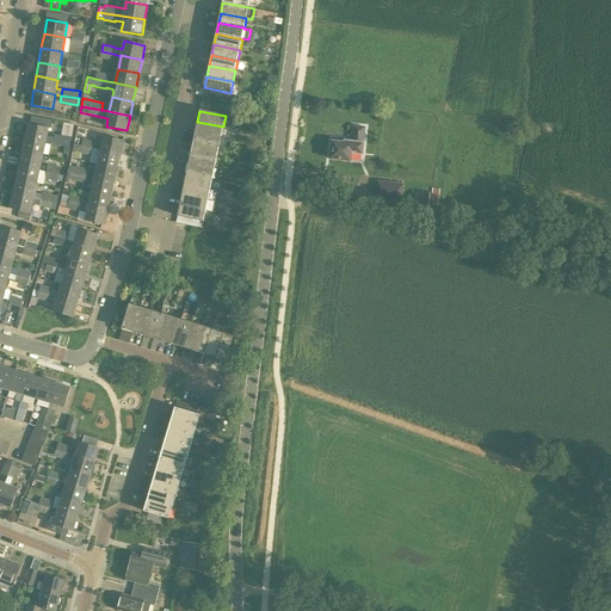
[(197,122),(195,131),(221,137),(223,127),(197,122)]
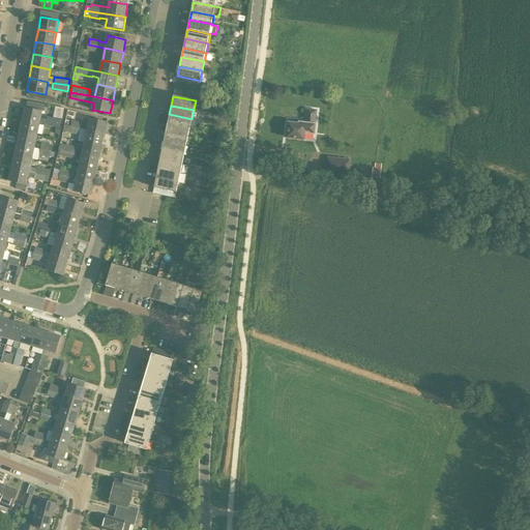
[(22,120),(40,123),(56,127),(57,120),(47,118),(46,119),(41,118),(42,111),(25,107),(22,120)]
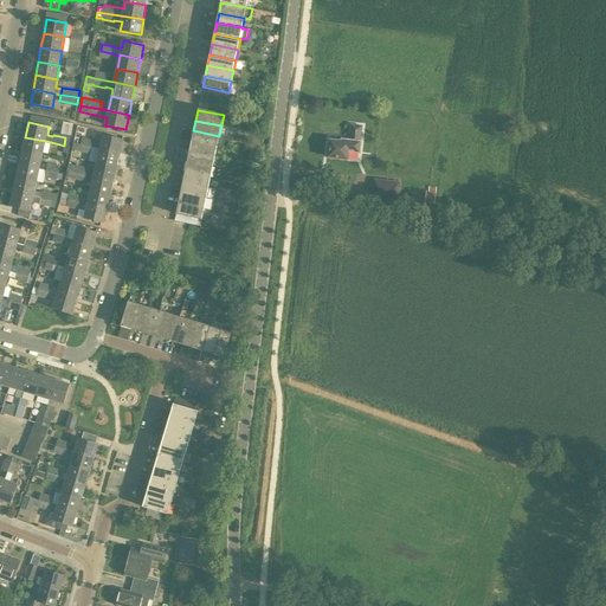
[(341,142),(330,141),(328,158),(347,160),(348,152),(359,153),(361,142),(360,142),(362,127),(350,126),(349,141),(341,140),(341,142)]
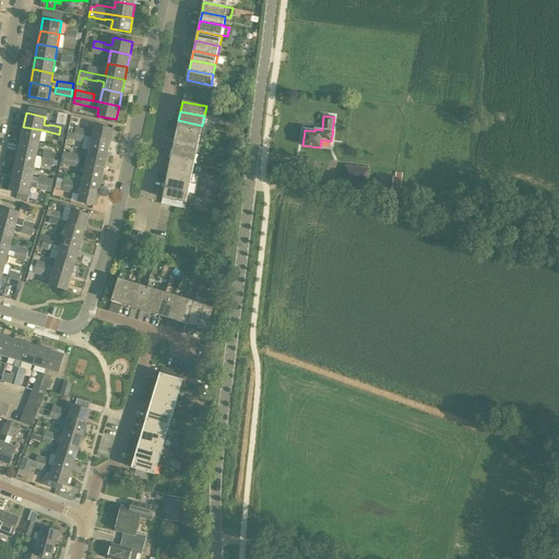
[(178,120),(176,130),(200,135),(202,126),(178,120)]
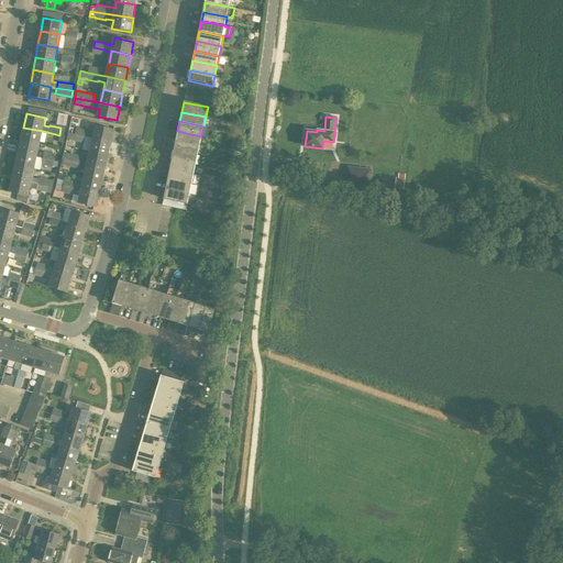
[(92,139),(112,143),(114,130),(96,125),(92,139)]
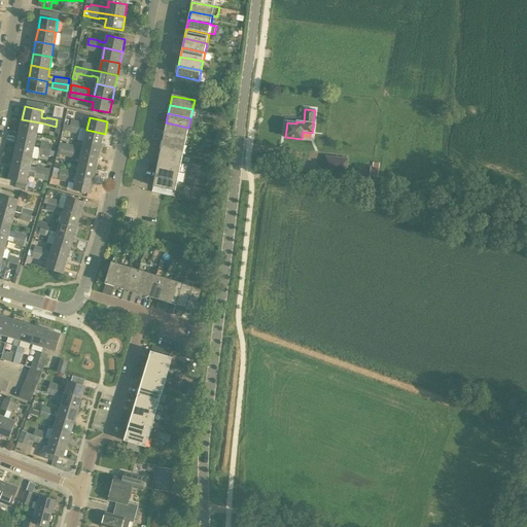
[(22,119),(20,131),(37,135),(40,123),(22,119)]
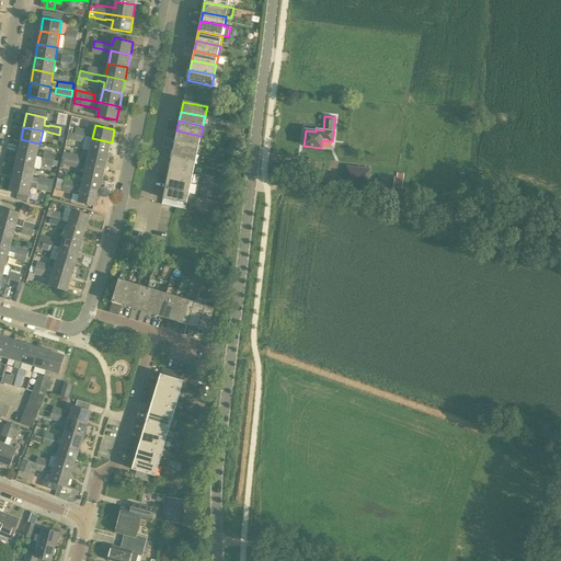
[(68,132),(68,133),(86,136),(87,129),(76,127),(75,134),(68,132)]
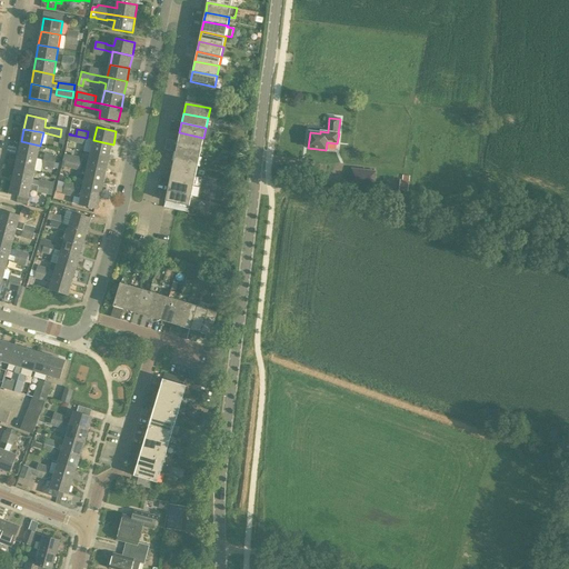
[(179,132),(178,142),(201,148),(203,138),(179,132)]
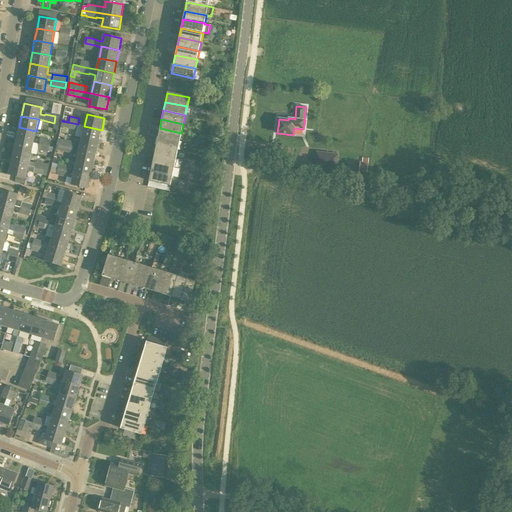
[(78,124),(62,121),(60,126),(77,130),(78,124)]
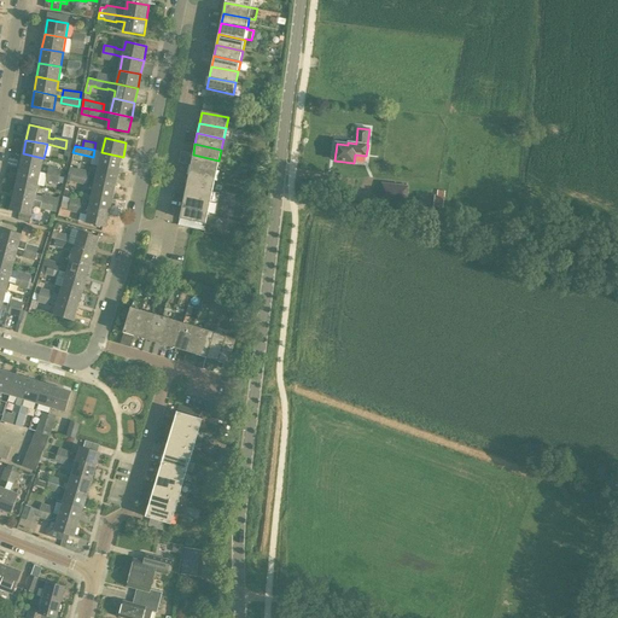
[(99,167),(120,172),(123,157),(101,152),(99,167)]
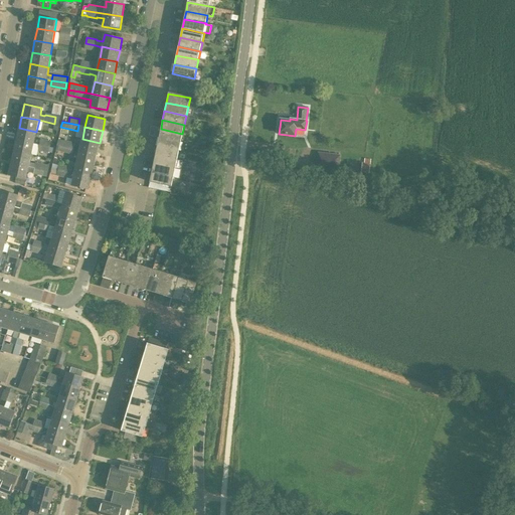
[(19,128),(16,140),(34,144),(36,132),(19,128)]
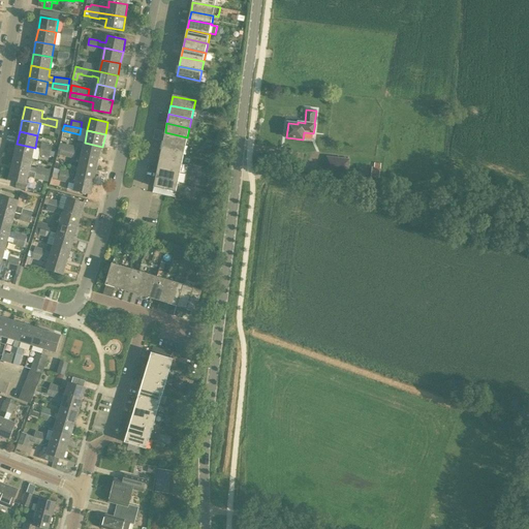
[(165,132),(163,142),(185,147),(187,137),(165,132)]
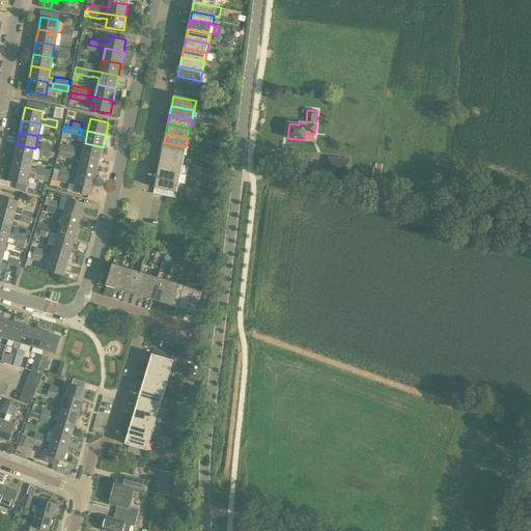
[(164,142),(162,151),(184,156),(186,147),(164,142)]
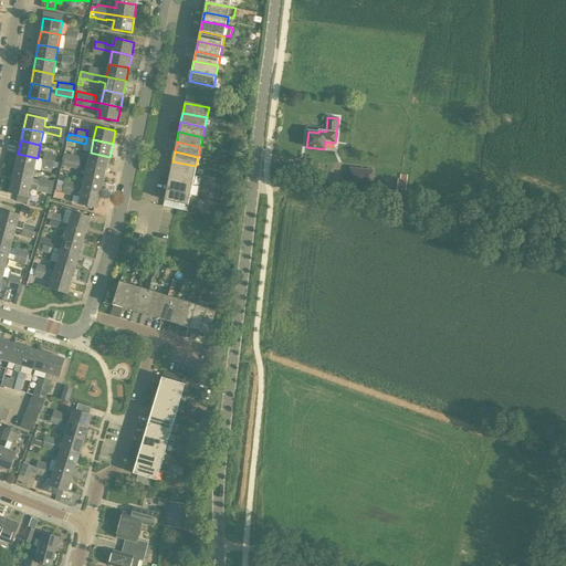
[(44,153),(43,159),(54,161),(55,155),(44,153)]
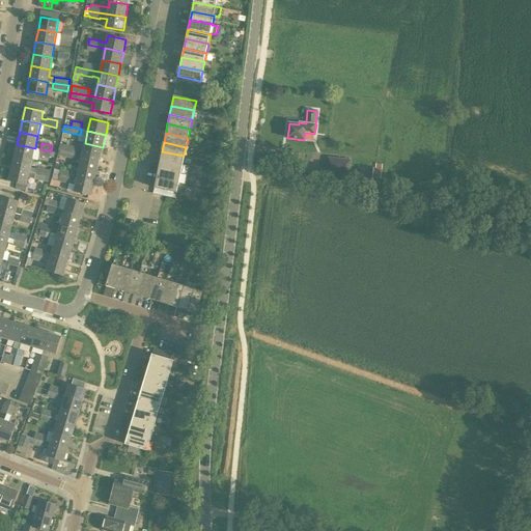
[(82,155),(82,156),(100,160),(103,147),(85,143),(83,150),(76,148),(77,147),(60,143),(58,149),(75,154),(82,155)]
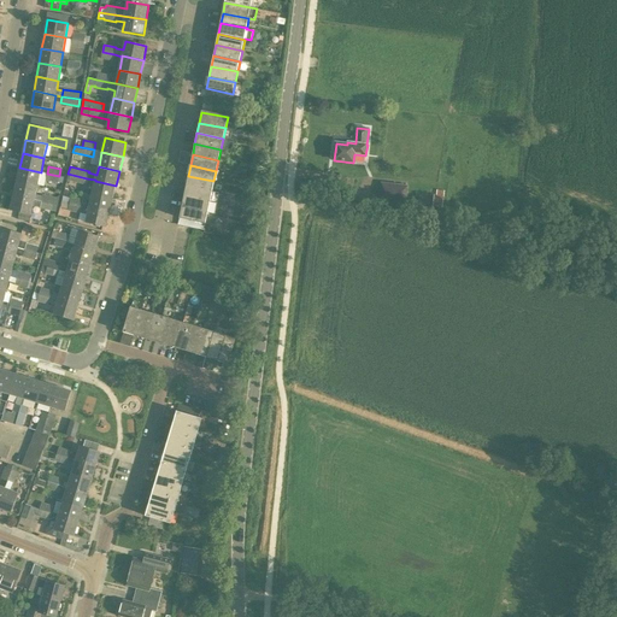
[(19,168),(17,182),(37,186),(41,172),(19,168)]
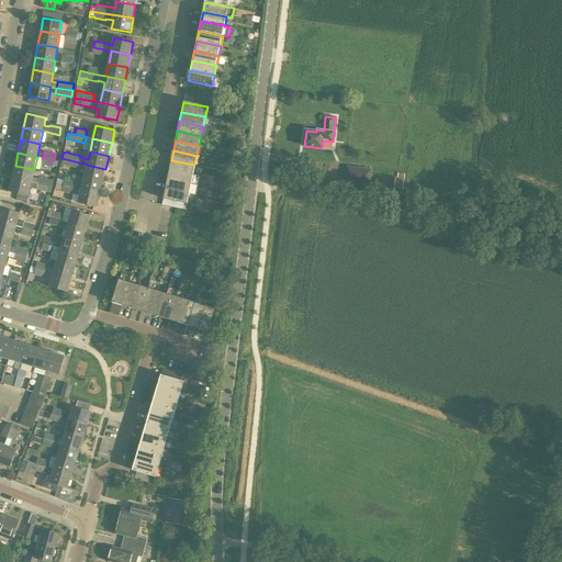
[(78,168),(79,163),(62,158),(60,164),(78,168)]
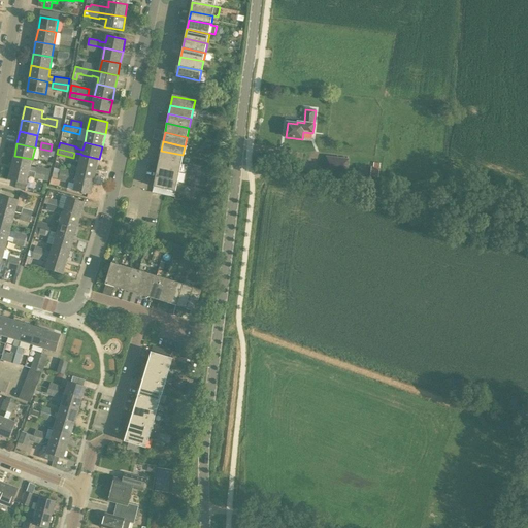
[(161,151),(159,159),(180,164),(183,155),(161,151)]
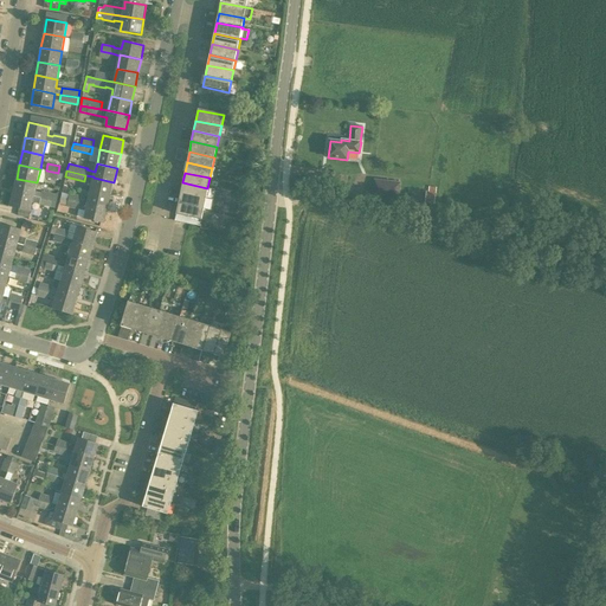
[(94,178),(90,191),(110,195),(114,182),(94,178)]
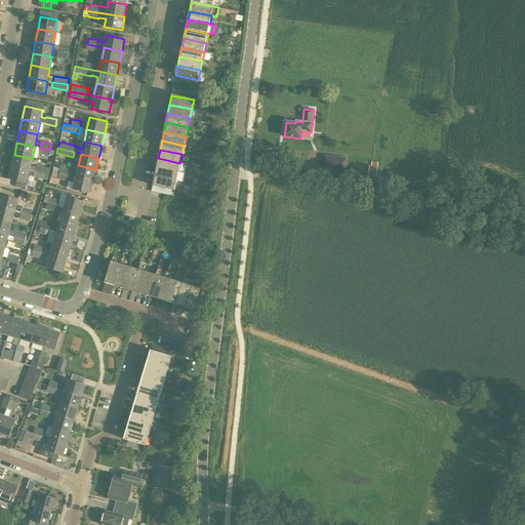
[(14,155),(11,167),(48,174),(50,167),(46,168),(36,166),(36,167),(31,166),(32,158),(14,155)]
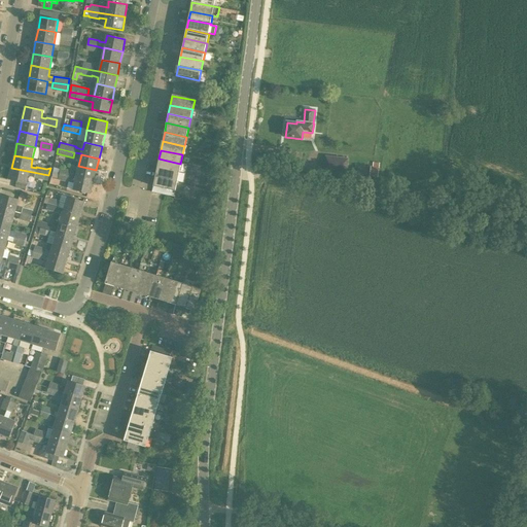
[(323,171),(347,173),(348,157),(324,155),(323,171)]
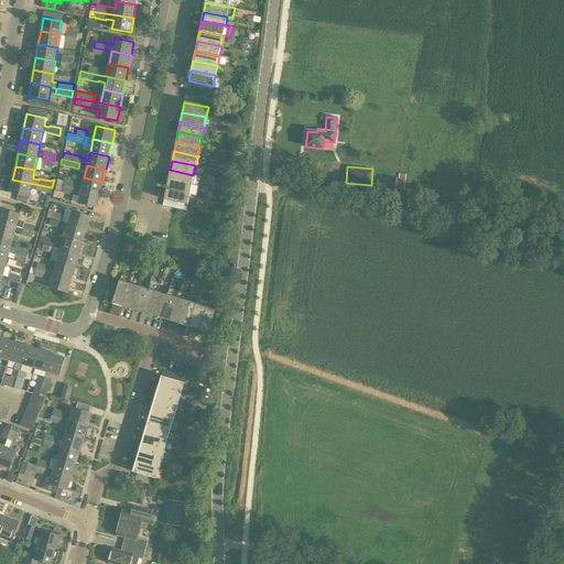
[(170,170),(167,180),(191,185),(193,175),(170,170)]
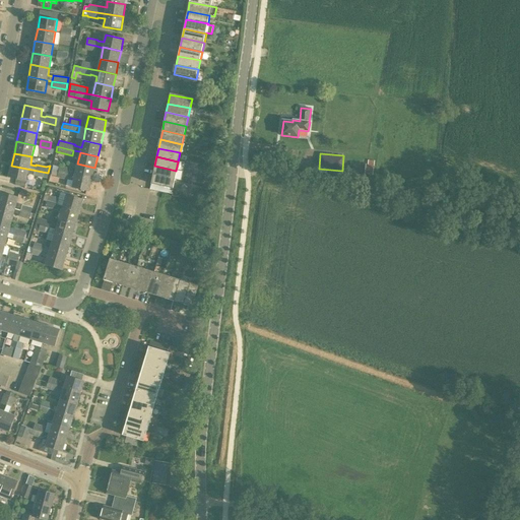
[(374,160),(368,159),(368,164),(366,164),(365,174),(373,175),(374,160)]
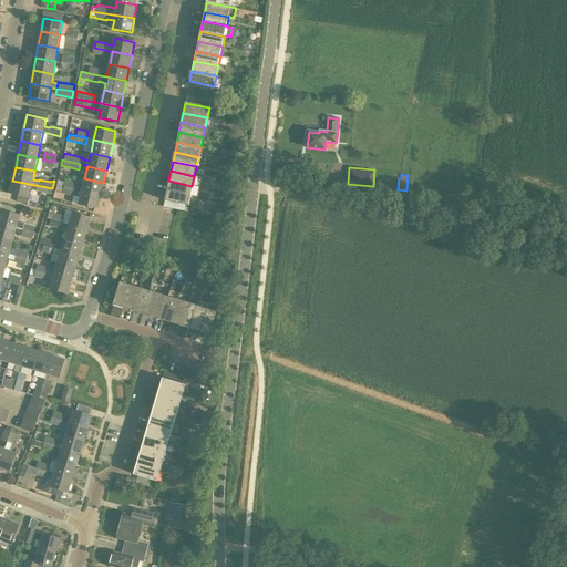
[(204,176),(202,185),(228,191),(229,182),(204,176)]
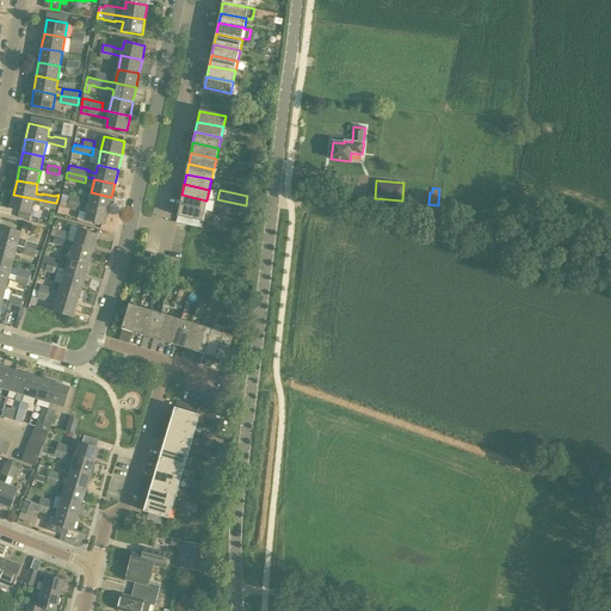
[(82,198),(80,204),(109,211),(111,197),(91,192),(90,201),(85,199),(86,199),(82,198)]
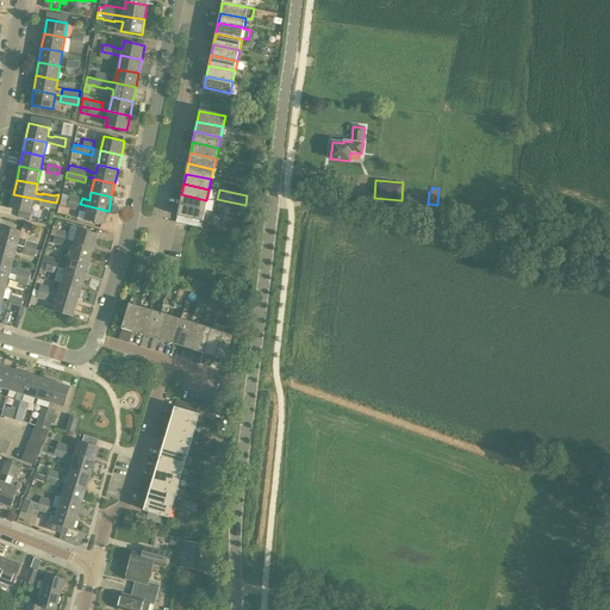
[(56,203),(13,194),(11,207),(31,212),(33,204),(39,205),(39,206),(55,210),(56,203)]
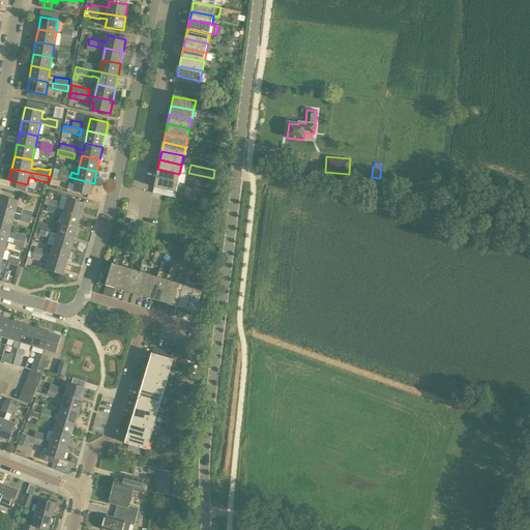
[(60,170),(59,175),(69,177),(71,172),(71,171),(61,169),(60,170)]
